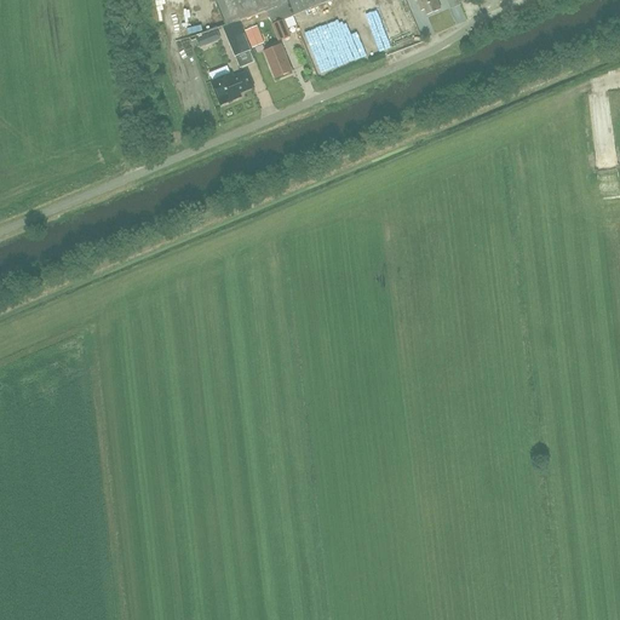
[(237,24),(268,12),(273,24),(283,21),(332,0),(214,0),(227,29),(230,36),(241,33),(237,24)]
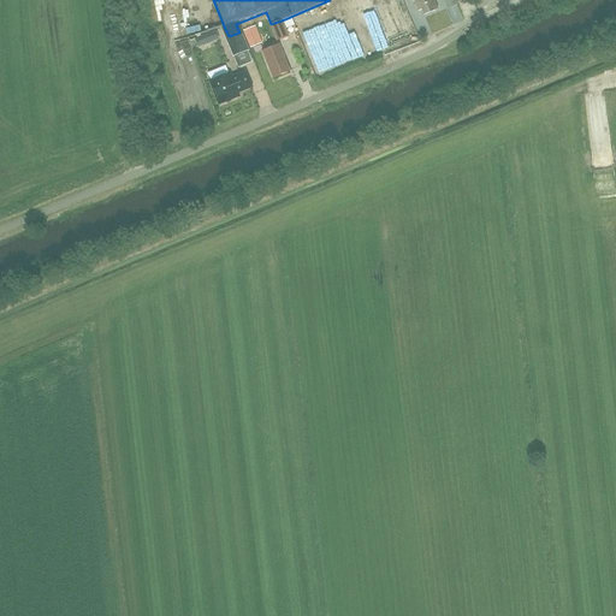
[(424,16),(438,10),(433,0),(413,0),(416,6),(420,5),(424,16)]
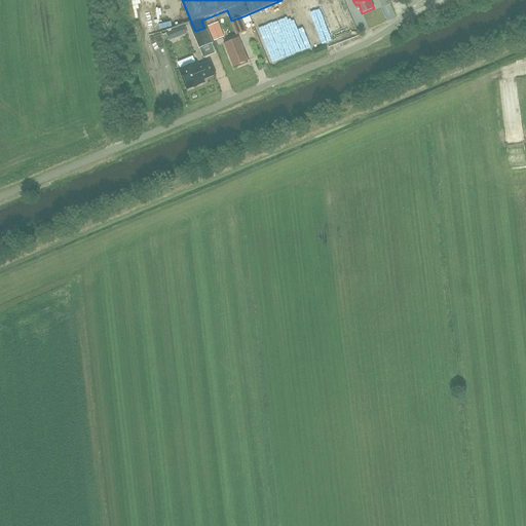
[(240,17),(231,21),(236,34),(247,30),(240,17)]
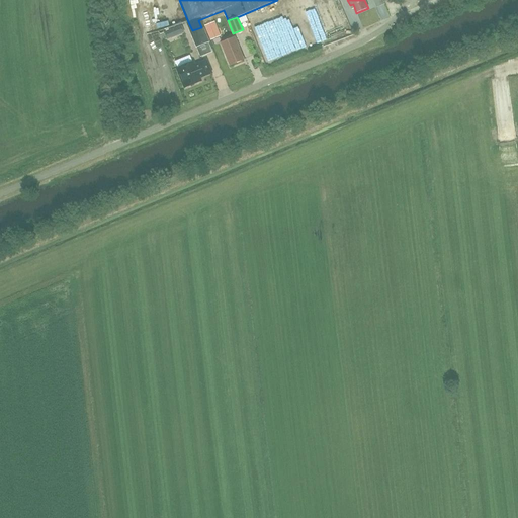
[(216,18),(204,23),(209,33),(220,29),(216,18)]
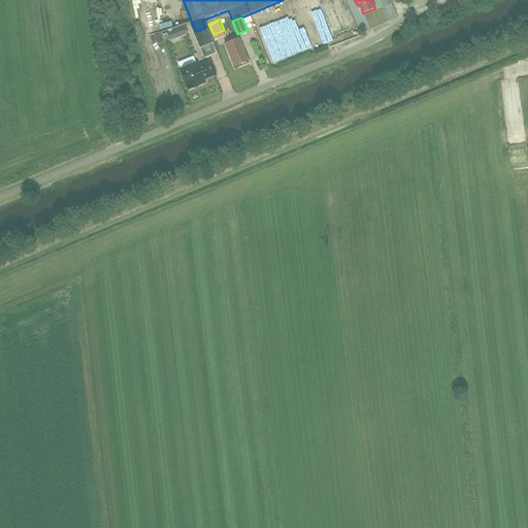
[(177,24),(168,27),(172,36),(182,32),(177,24)]
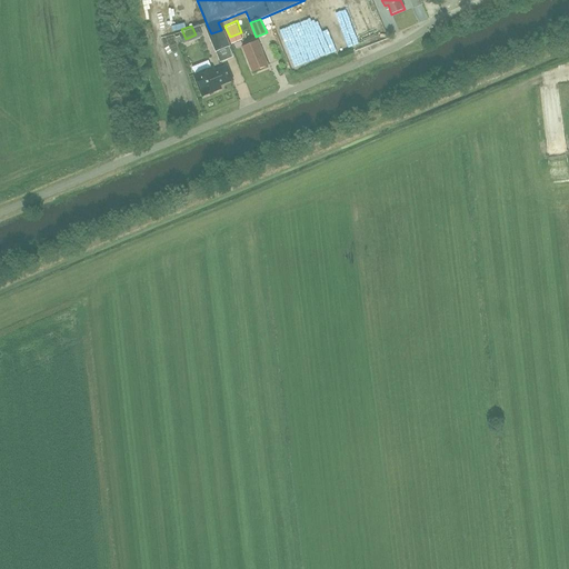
[(221,30),(211,33),(209,35),(216,52),(229,47),(221,30)]
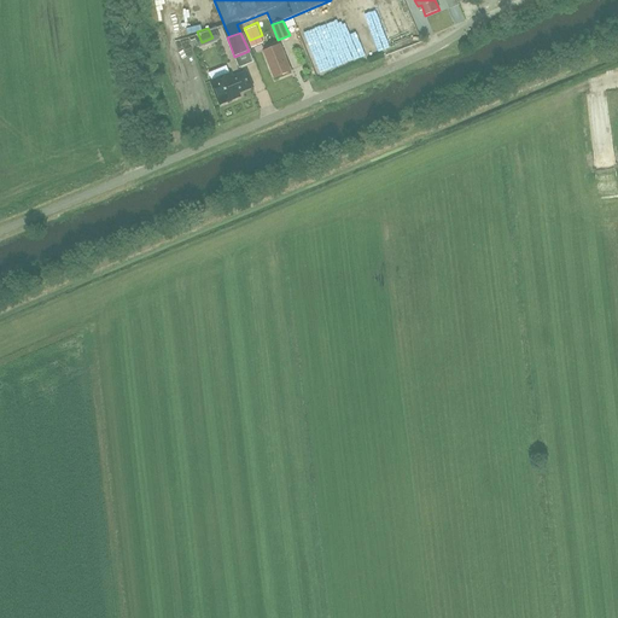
[(274,79),(291,71),(280,45),(263,51),(274,79)]
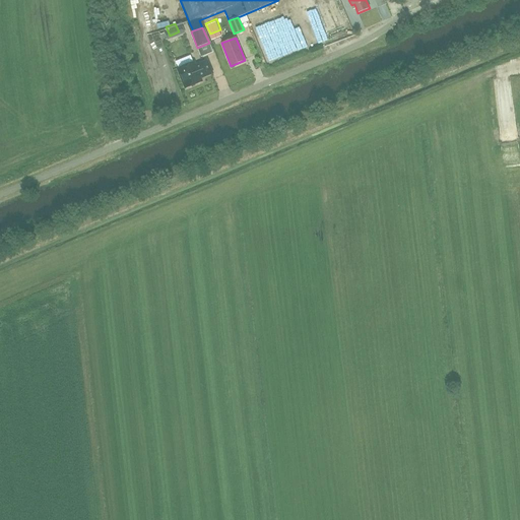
[(179,72),(186,88),(202,82),(200,78),(212,73),(207,61),(195,66),(194,62),(186,66),(187,69),(179,72)]
